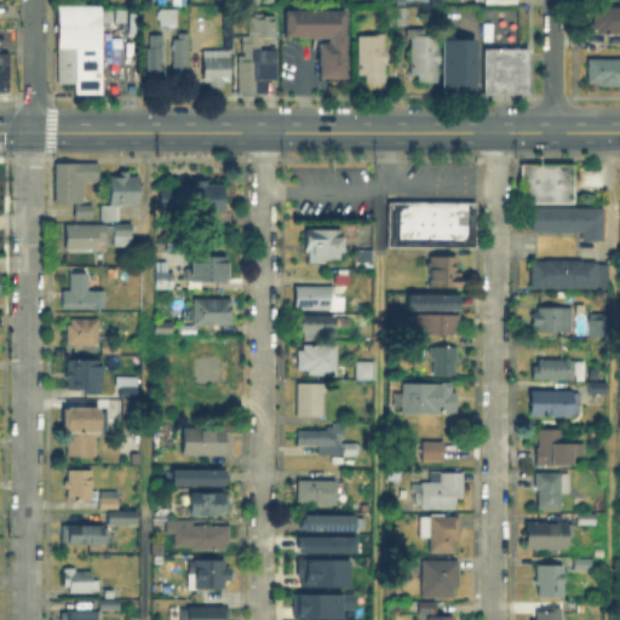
[(391,5),(391,24),(379,24),(379,5),(391,5)]
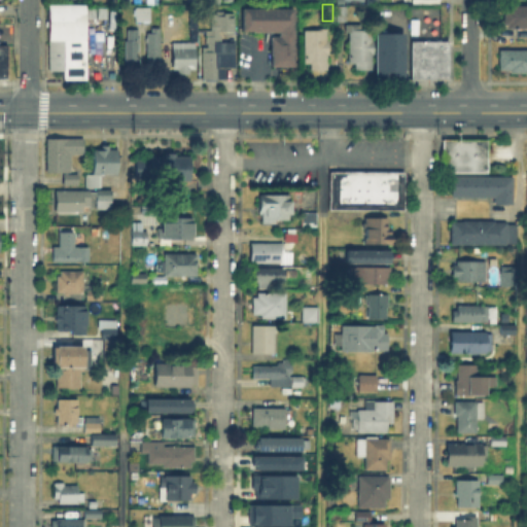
[(344,5),(344,20),(335,20),(335,5),(344,5)]
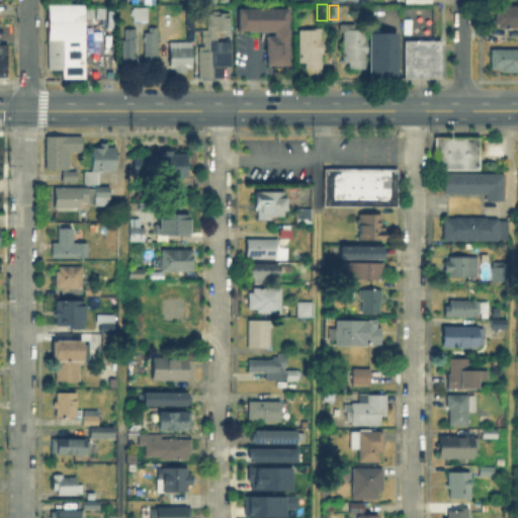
[(145,6),(131,6),(131,21),(145,21),(145,6)]
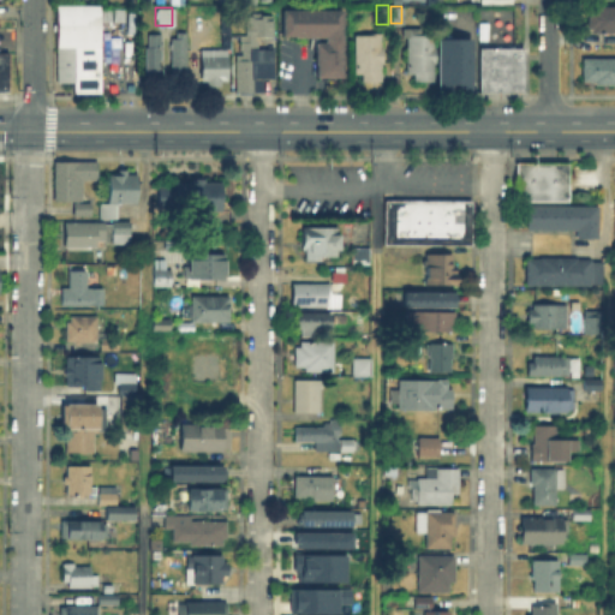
[(59,10),(103,10),(103,91),(59,91),(59,10)]
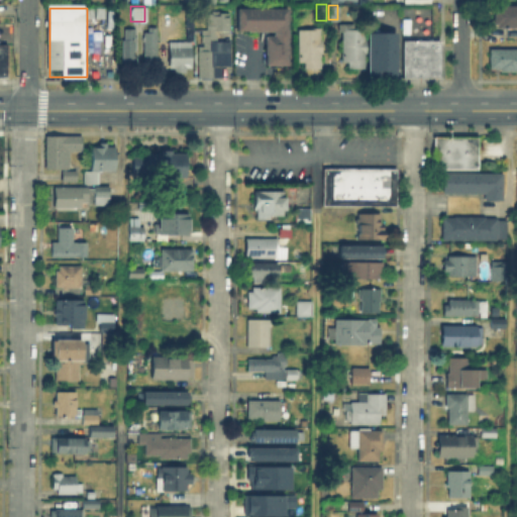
[(290,31),(290,69),(266,69),(266,31),(241,31),(241,8),(290,8),(290,31)]
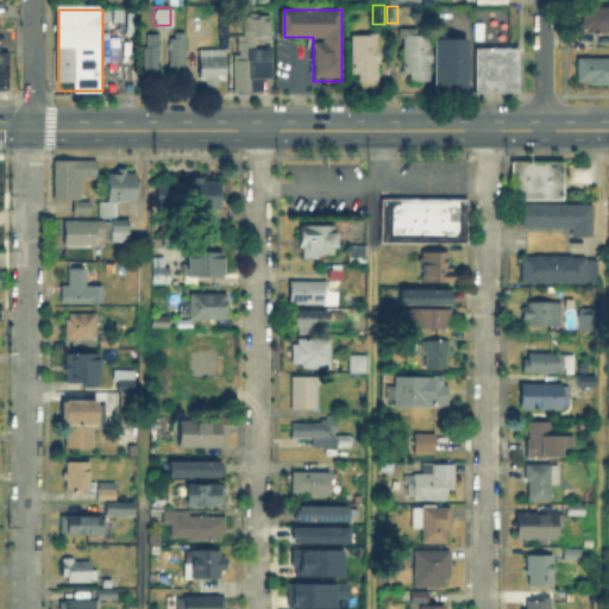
[(608,12),(608,37),(585,37),(585,33),(581,33),(581,17),(585,17),(586,12),(608,12)]
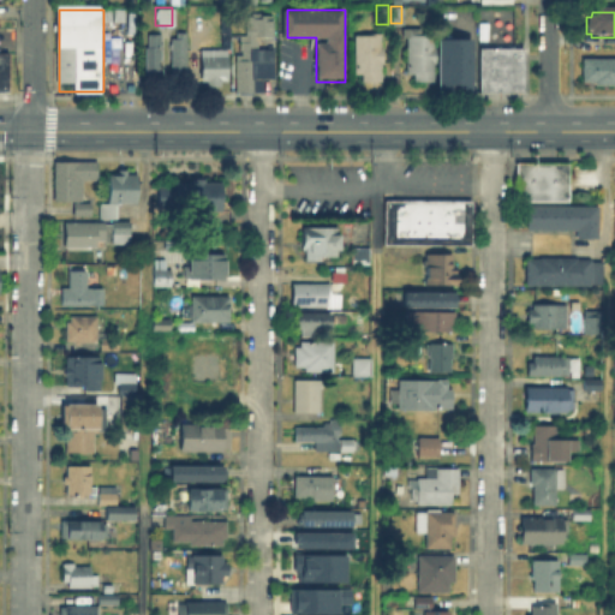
[(274,15),(274,35),(260,35),(260,48),(274,48),(274,77),(264,77),(264,90),(238,90),(238,55),(243,55),(243,49),(242,49),(242,34),(246,35),(246,13),(274,15)]
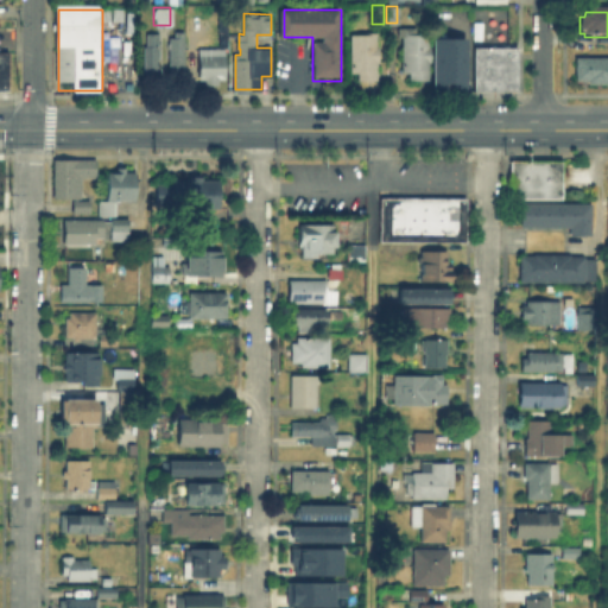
[(425,27),(425,46),(428,46),(428,59),(426,59),(426,78),(406,78),(406,70),(399,70),(399,35),(396,35),(396,25),(413,25),(413,27),(425,27)]
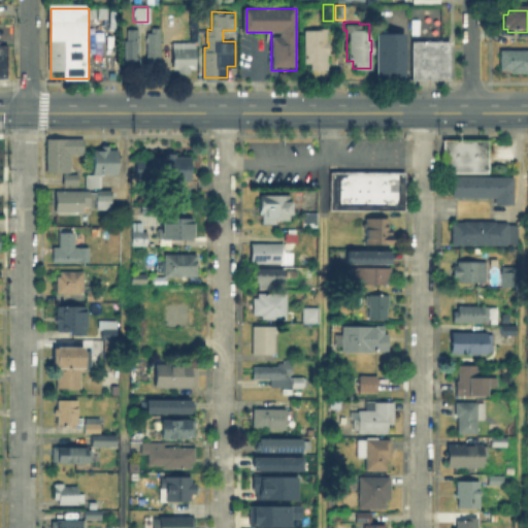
[(143,26),(158,26),(158,61),(143,61),(143,26)]
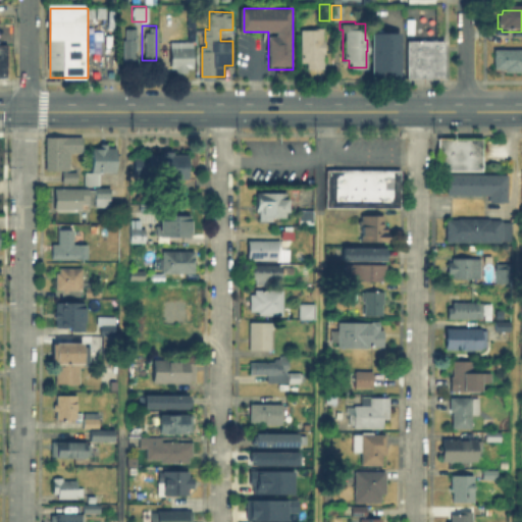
[(121,28),(135,28),(135,61),(121,61),(121,28)]
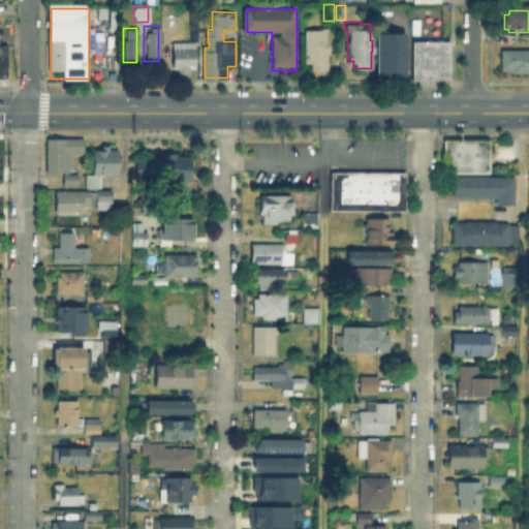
[(403,31),(403,79),(374,79),(374,31),(403,31)]
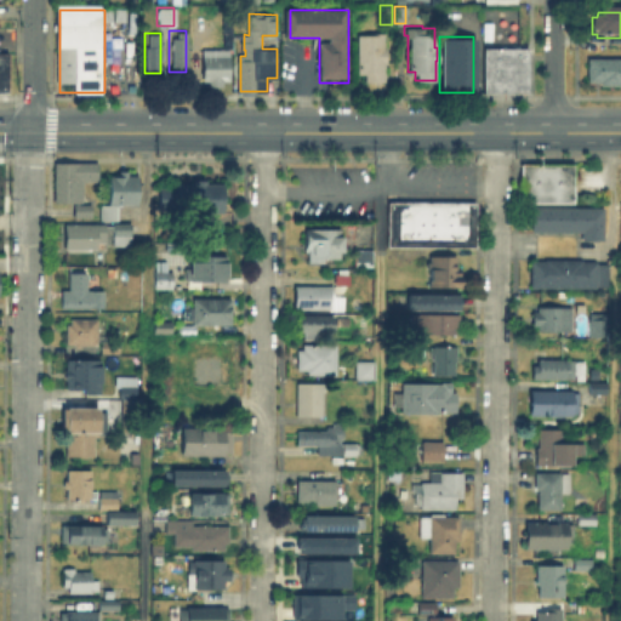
[(389,39),(389,53),(392,53),(392,69),(389,69),(389,87),(370,87),(370,80),(363,80),(363,41),(377,41),(377,39),(389,39)]
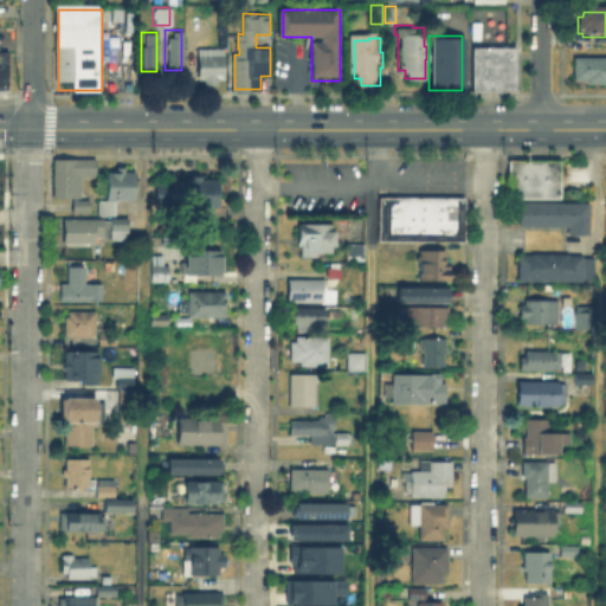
[(221,78),(216,78),(216,85),(201,86),(201,78),(194,78),(194,47),(221,46),(221,78)]
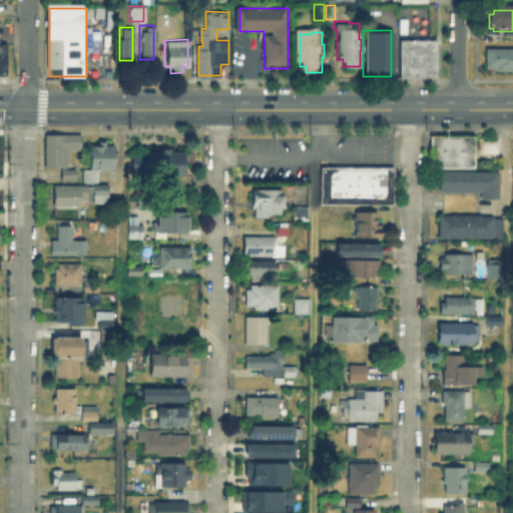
[(440,44),(440,80),(403,79),(404,44),(440,44)]
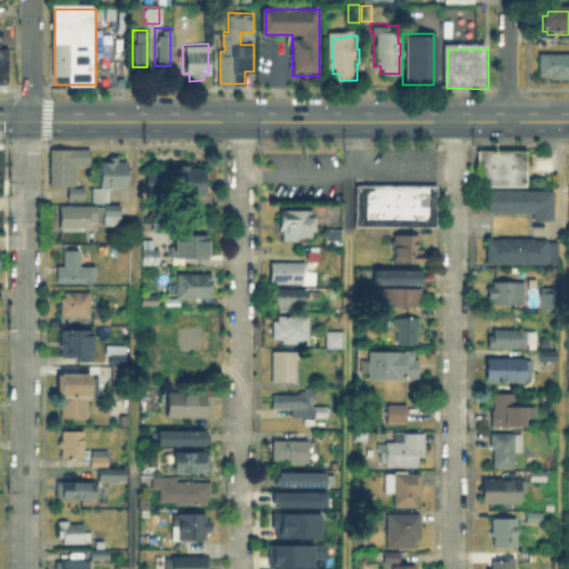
[(0,52),(9,52),(9,88),(0,88),(0,52)]
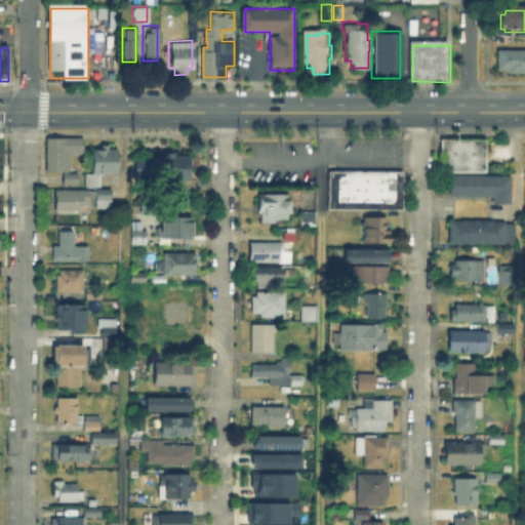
[(524,53),(524,76),(507,76),(507,74),(496,74),(496,53),(524,53)]
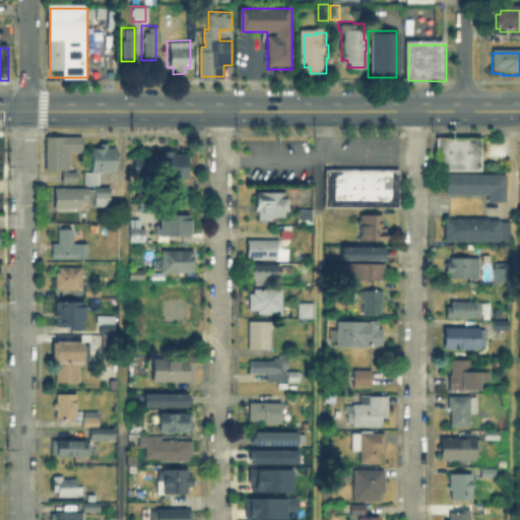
[(440,174),(440,138),(483,138),(483,174),(440,174)]
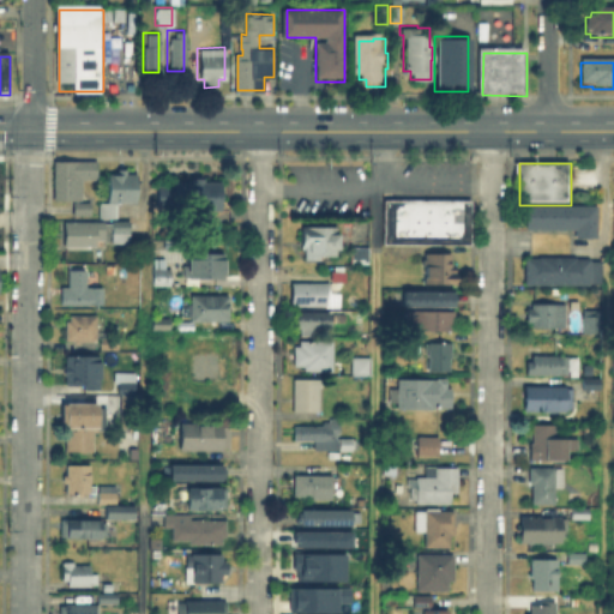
[(84,203),(55,203),(56,164),(97,164),(97,182),(84,182),(84,203)]
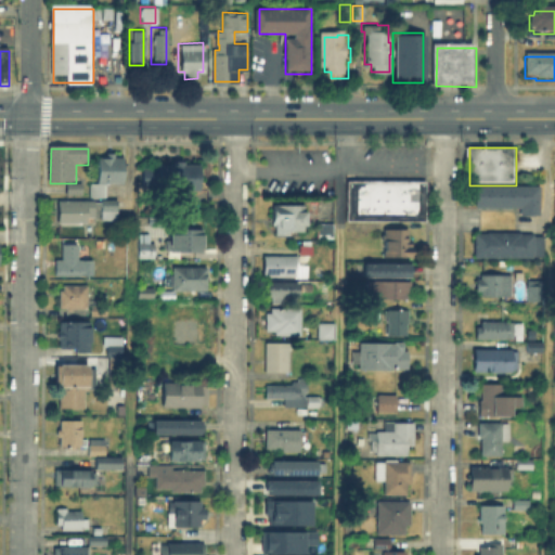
[(116,157),(116,160),(125,160),(125,185),(99,185),(99,160),(107,160),(107,157),(116,157)]
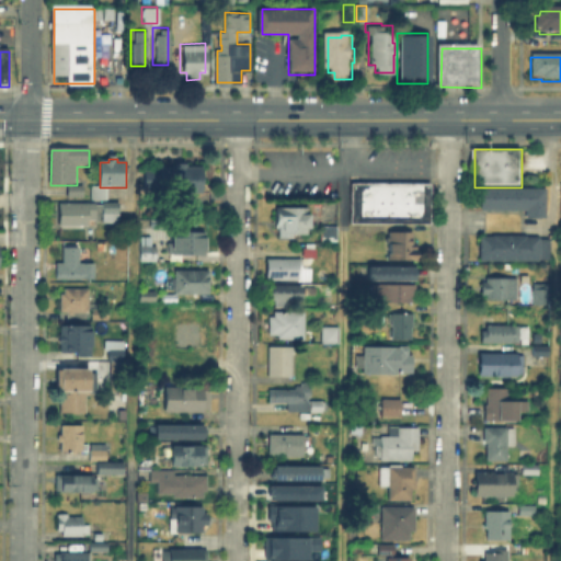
[(201,168),(201,195),(159,195),(159,190),(144,190),(144,173),(159,173),(159,168),(201,168)]
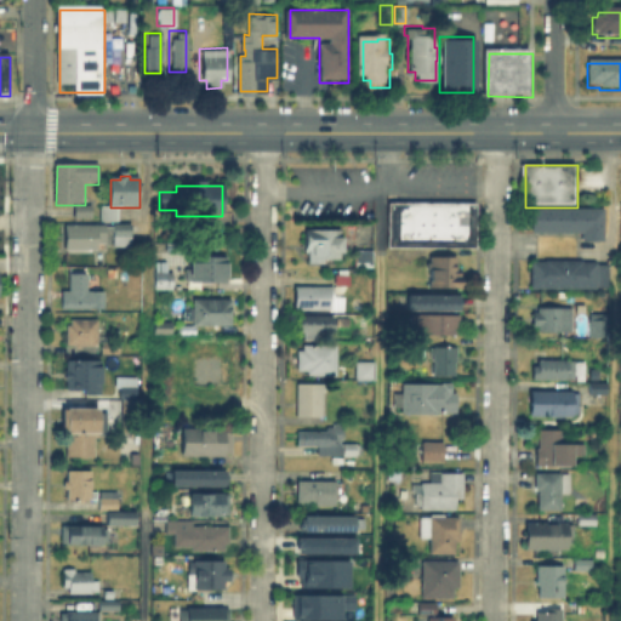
[(385,245),(385,201),(473,201),(473,246),(385,245)]
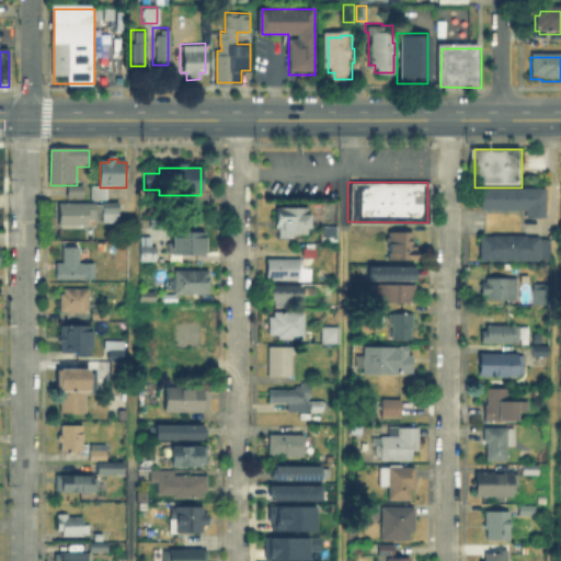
[(84,197),(69,197),(69,186),(84,186),(84,197)]
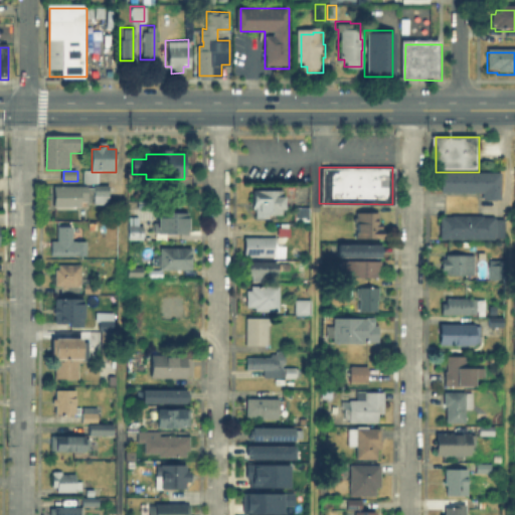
[(99,185),(86,185),(86,172),(100,172),(99,185)]
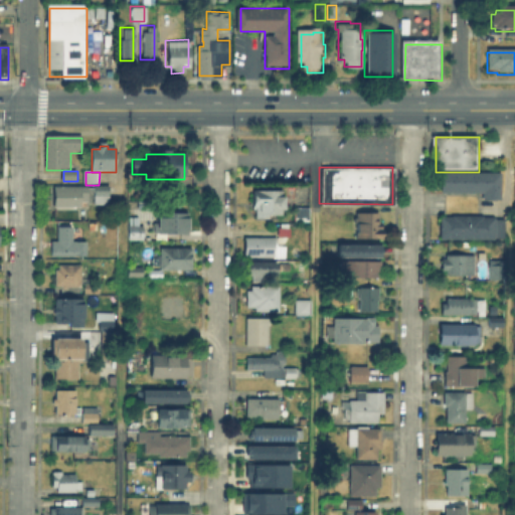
[(502,194),(502,202),(482,202),(482,194),(441,193),(442,175),(502,175),(502,194)]
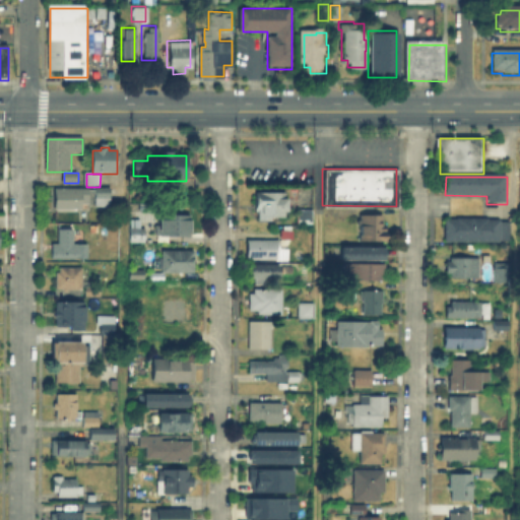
[(111,206),(95,206),(95,189),(111,189),(111,206)]
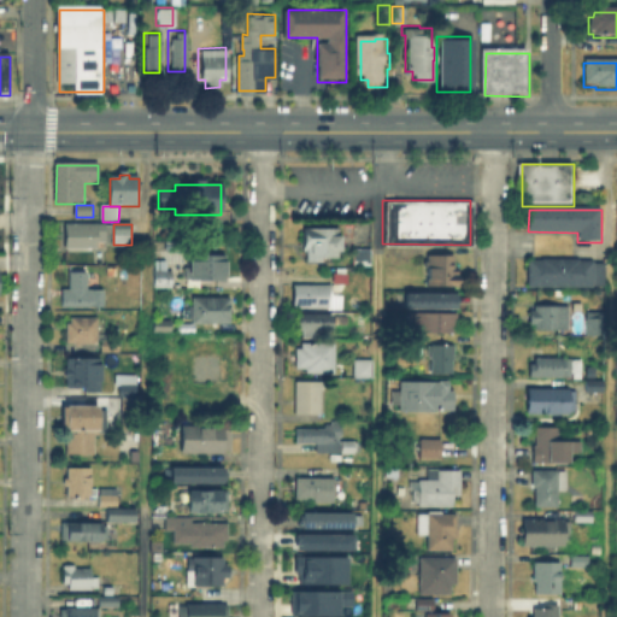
[(98,250),(66,250),(66,225),(106,227),(106,245),(98,245),(98,250)]
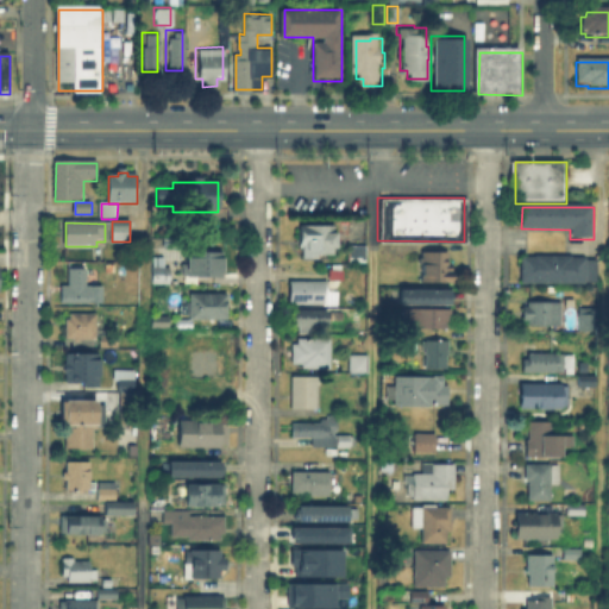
[(300,256),(300,245),(296,245),(296,224),(331,224),(331,230),(333,230),(333,245),(331,245),(331,252),(315,252),(315,256),(300,256)]
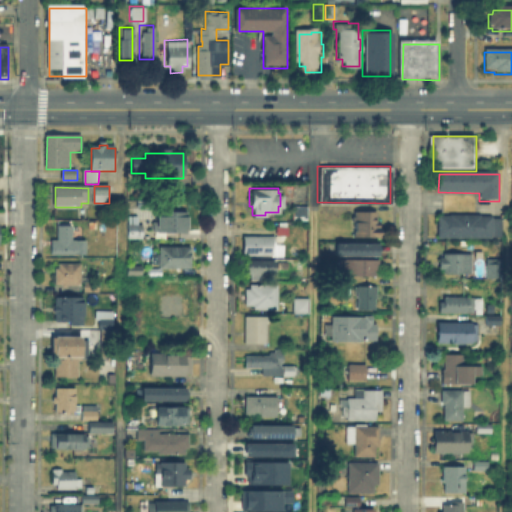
[(304,219),(290,219),(290,205),(304,205),(304,219)]
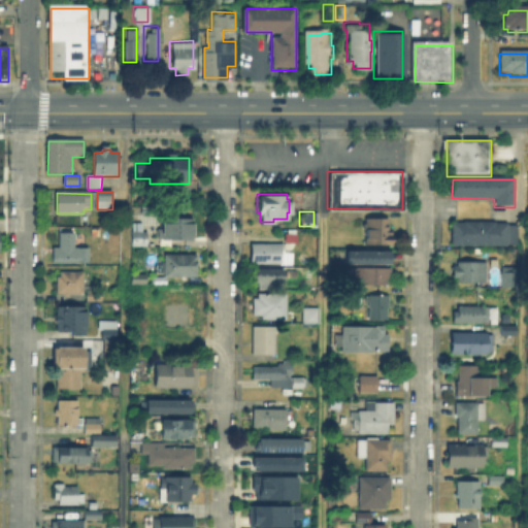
[(169,240),(161,240),(161,227),(169,227),(169,220),(195,220),(195,240),(169,240)]
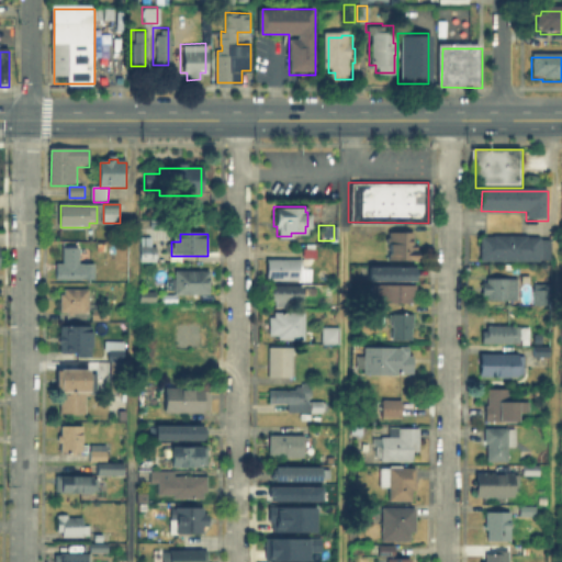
[(416,234),(416,249),(418,249),(418,261),(390,261),(390,234),(416,234)]
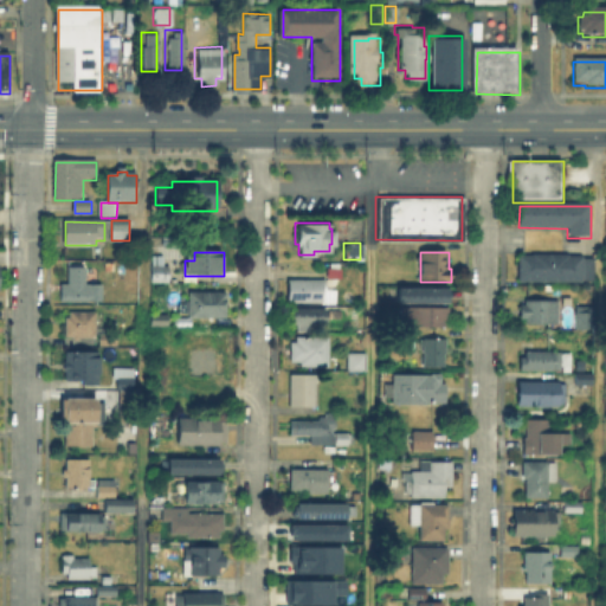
[(581,257),(581,259),(594,259),(594,282),(520,281),(520,257),(581,257)]
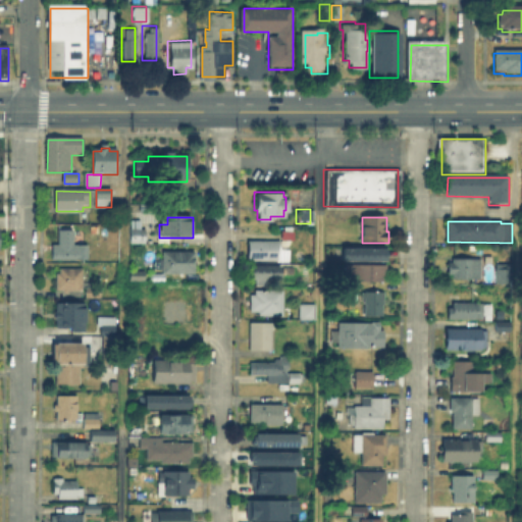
[(146,244),(131,244),(131,230),(146,230),(146,244)]
